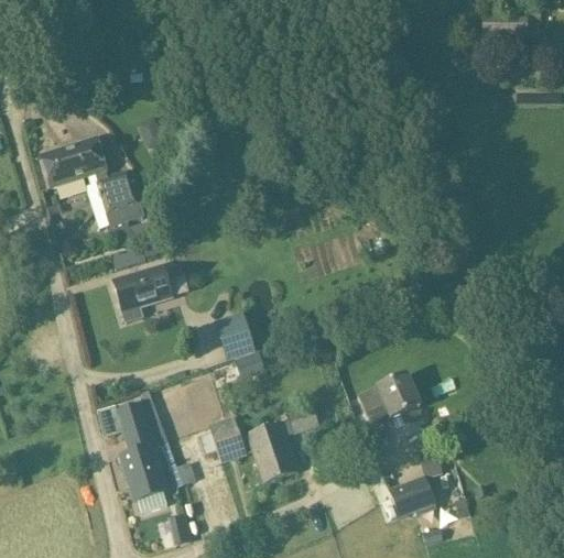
[(483,36),(528,37),(528,35),(538,35),(539,18),(527,17),(527,14),(483,13),(483,36)]
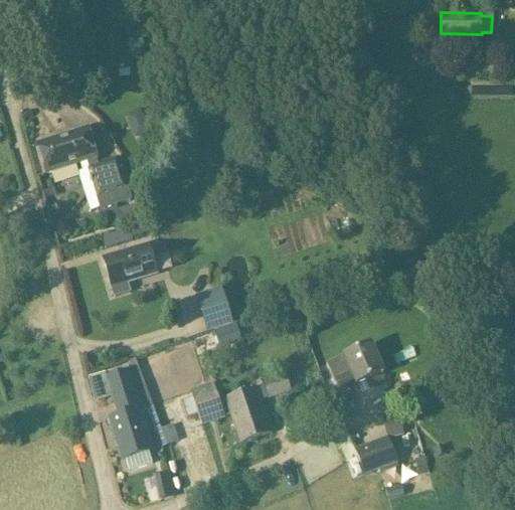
[(144,62),(154,58),(148,47),(139,51),(144,62)]
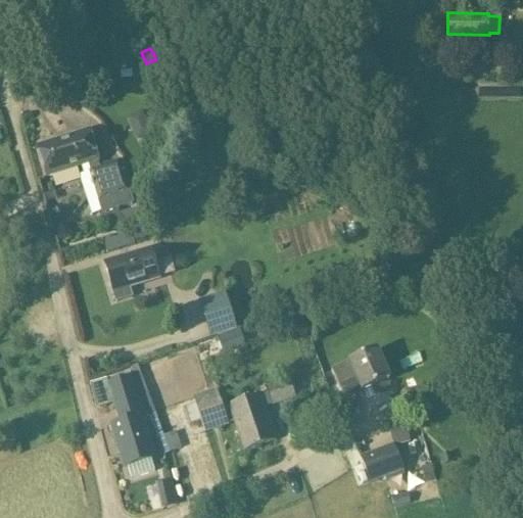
[(139,135),(149,130),(140,110),(130,115),(139,135)]
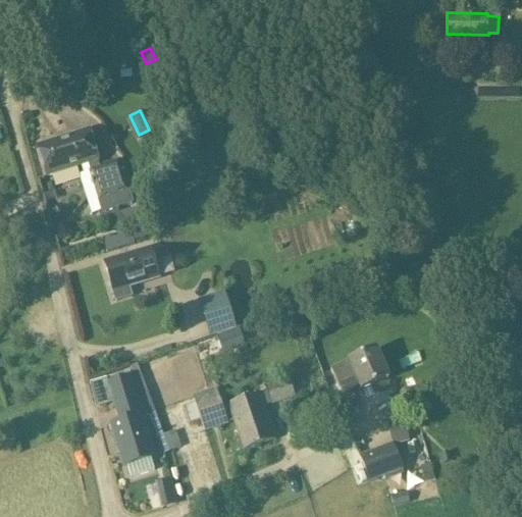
[(48,173),(82,162),(85,171),(91,169),(102,203),(134,194),(121,156),(99,163),(88,126),(38,143),(48,173)]
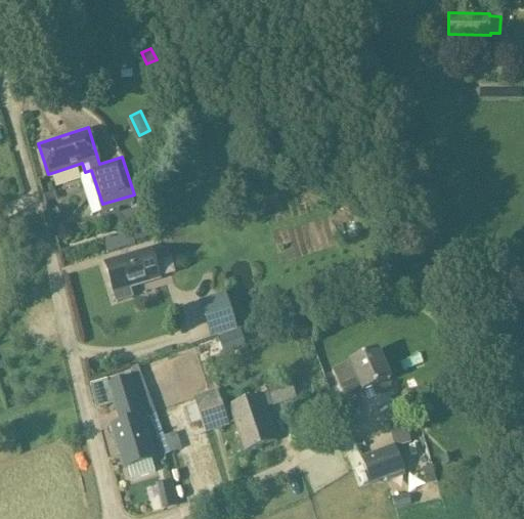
[(101,209),(104,227),(150,220),(147,202),(101,209)]
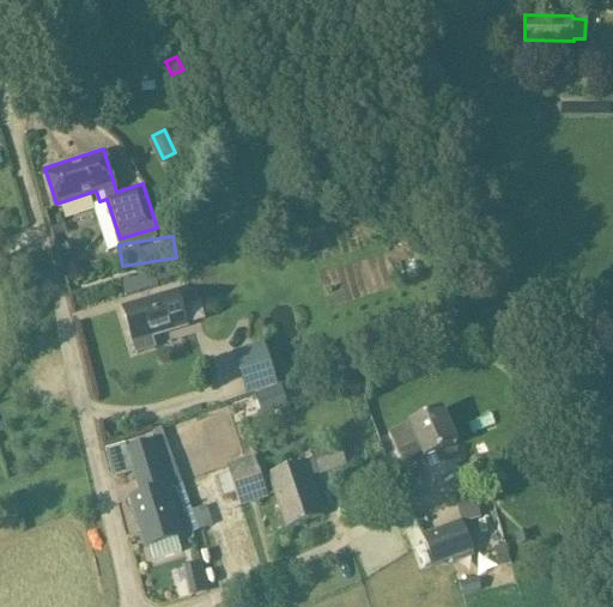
[(156,268),(123,277),(127,290),(159,281),(156,268)]
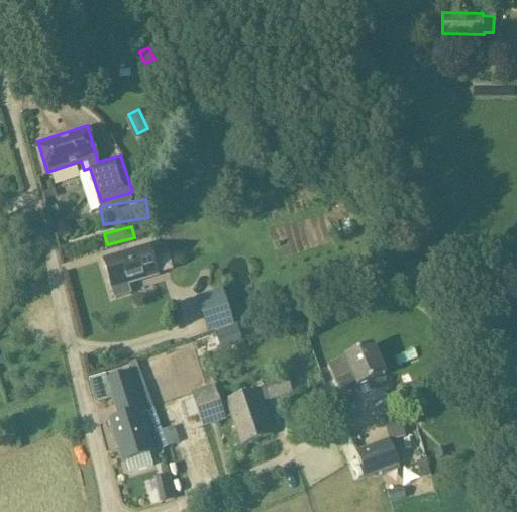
[(103,257),(112,285),(158,272),(148,242),(103,257)]
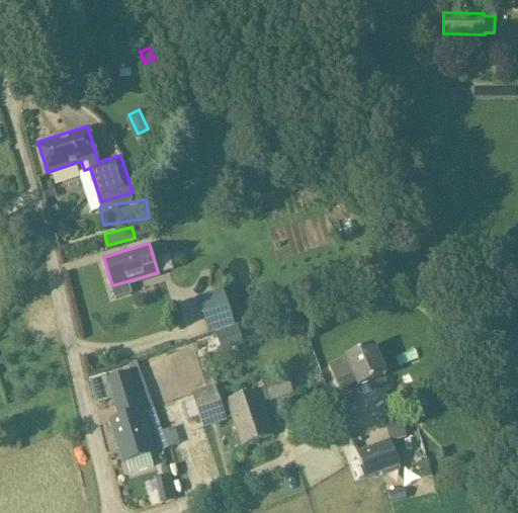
[(226,294),(199,302),(200,305),(208,330),(224,326),(234,323),(234,322),(227,297),(226,294)]
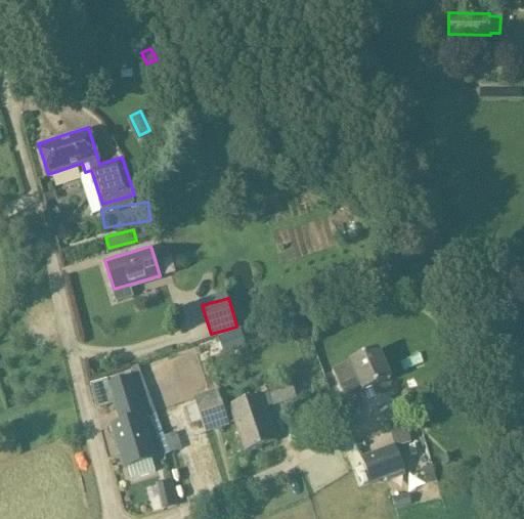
[(302,318),(298,306),(287,310),(291,322),(302,318)]
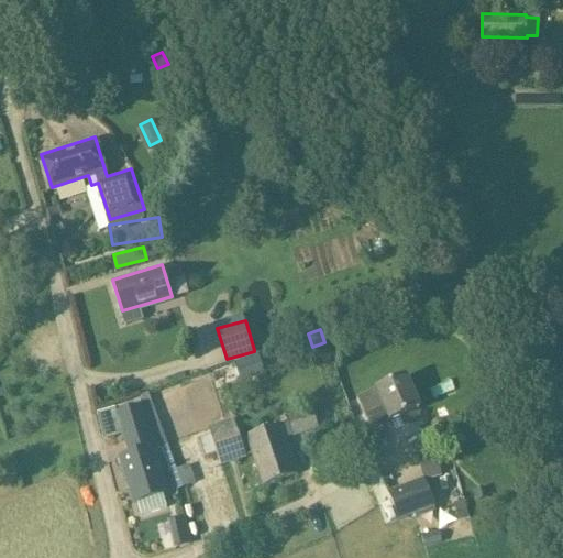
[(258,356),(238,363),(243,378),(264,370),(258,356)]
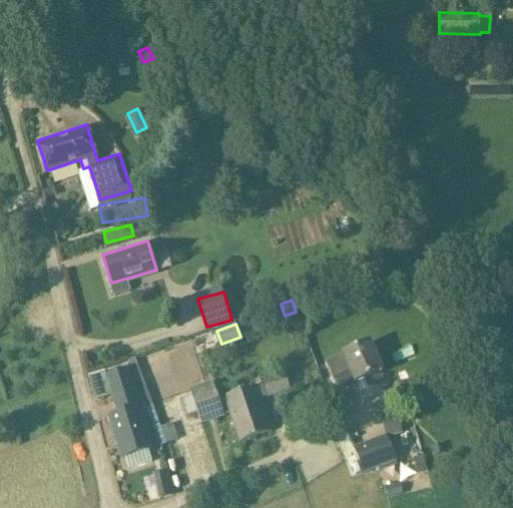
[(355,380),(382,368),(369,340),(325,359),(338,387),(355,380)]
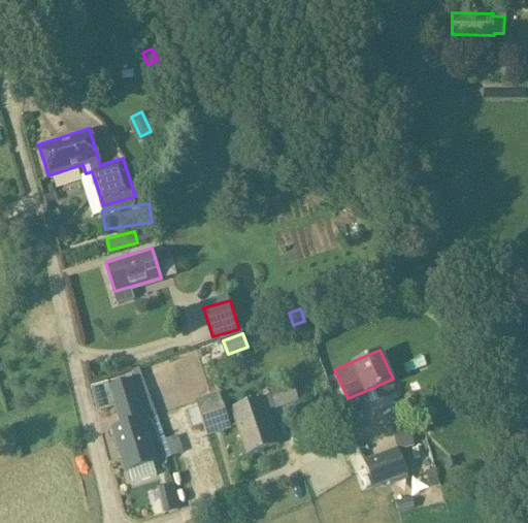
[(125,468),(130,467),(133,480),(157,472),(153,460),(156,459),(143,417),(147,416),(135,376),(109,384),(121,423),(111,426),(125,468)]
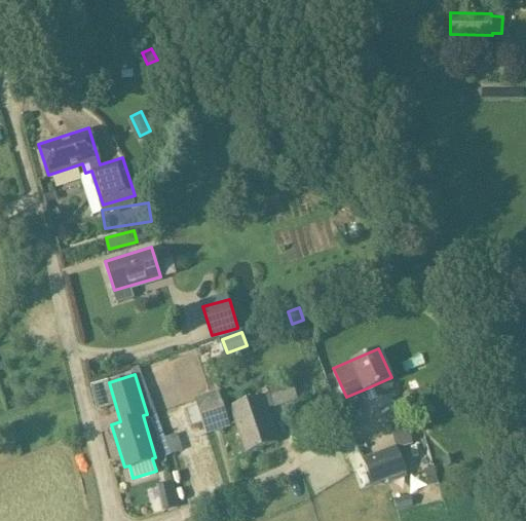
[(270,392),(274,404),(298,397),(294,384),(270,392)]
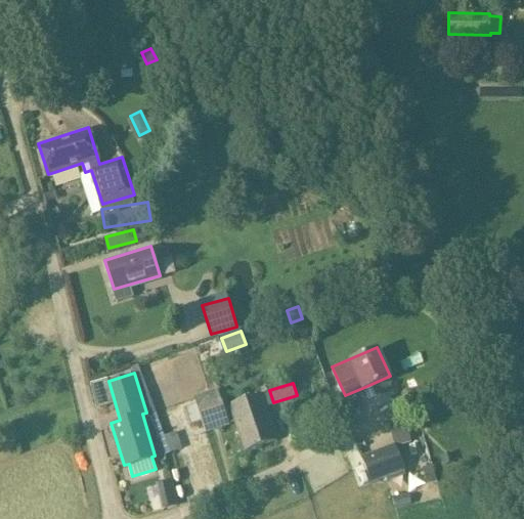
[(206,430),(229,423),(219,389),(194,396),(206,430)]
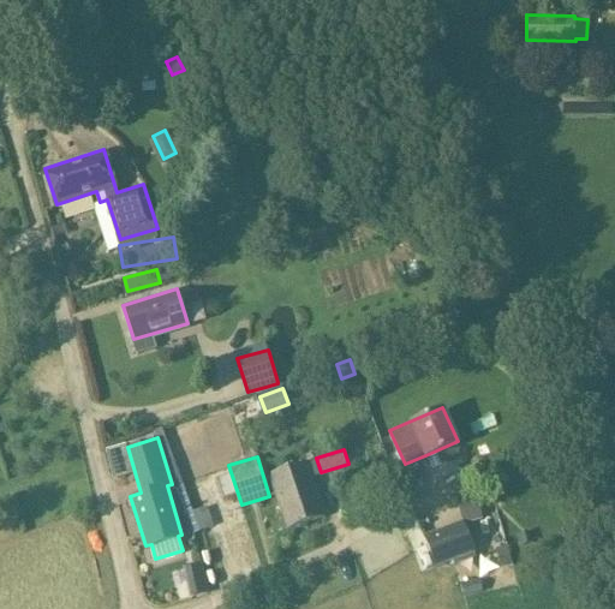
[(287,526),(324,514),(306,460),(269,472),(287,526)]
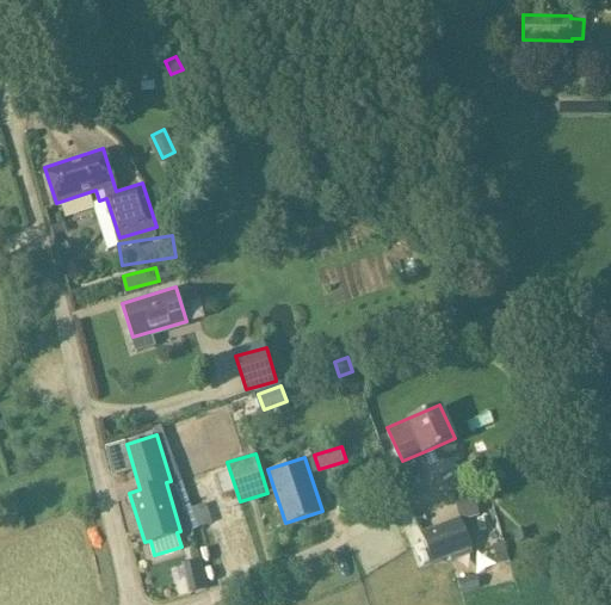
[(405,486),(413,483),(417,475),(413,467),(405,463),(396,467),(394,475),(396,483),(405,486)]
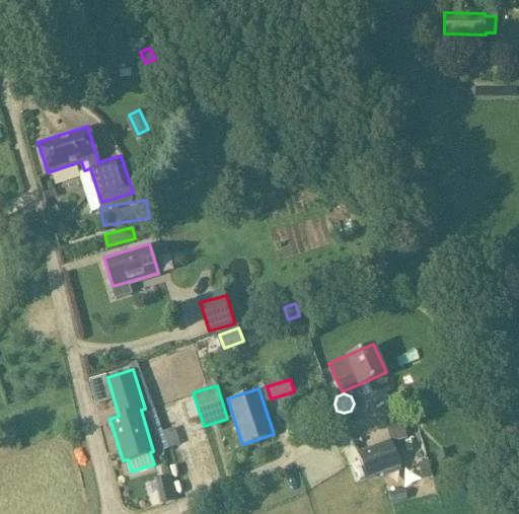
[(388,429),(412,424),(408,409),(385,415),(388,429)]
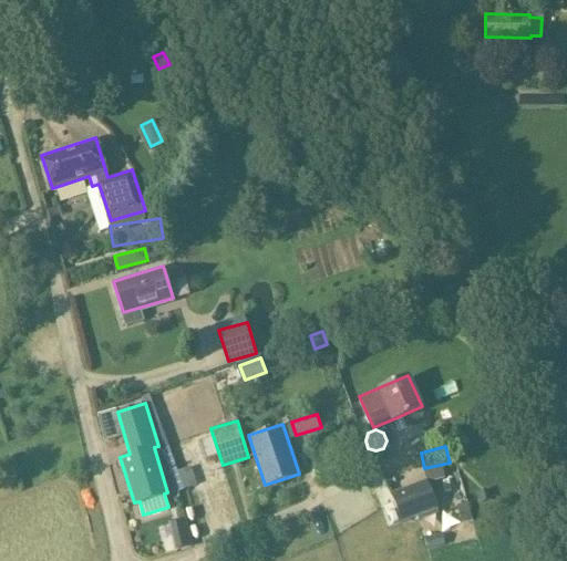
[(420,518),(440,510),(428,477),(391,491),(402,520),(419,515),(420,518)]
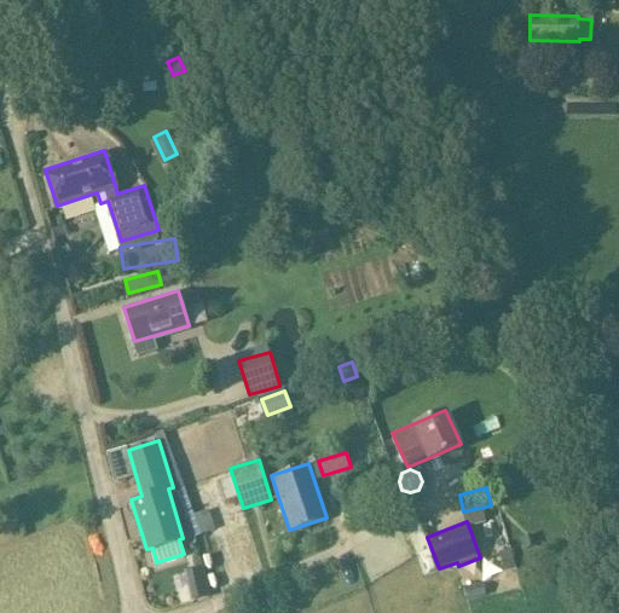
[(512,547),(499,550),(499,551),(497,551),(501,560),(503,560),(505,570),(516,566),(512,547)]
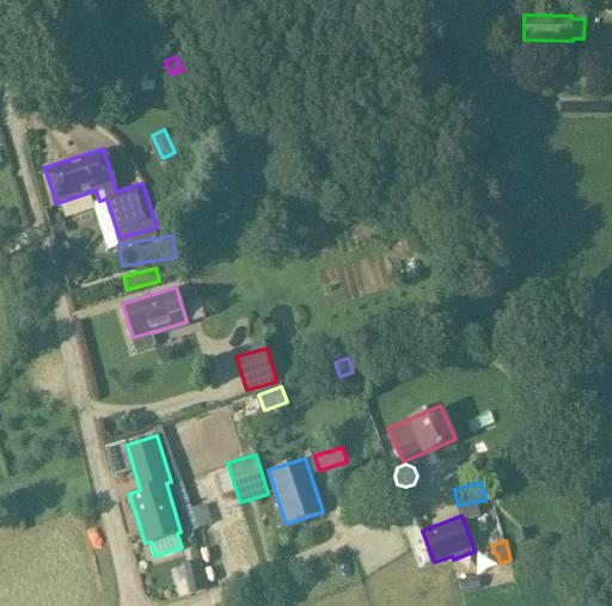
[(191,591),(208,587),(206,574),(189,579),(191,591)]
